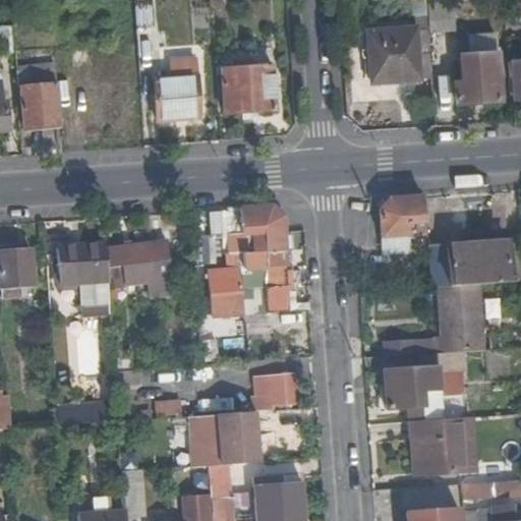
[(134,0),(139,68),(154,67),(149,0),(134,0)]
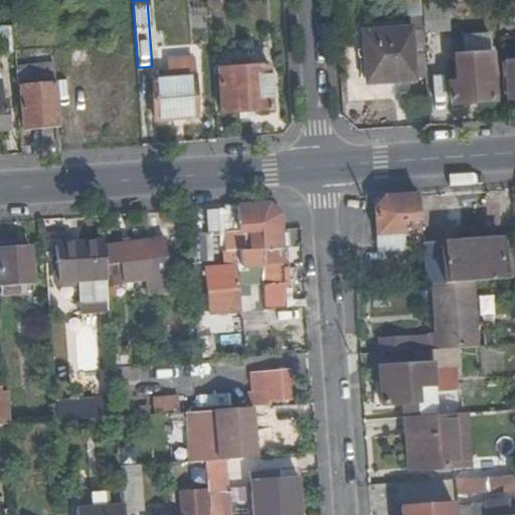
[(422,0),(424,18),(425,34),(451,33),(448,0),(422,0)]
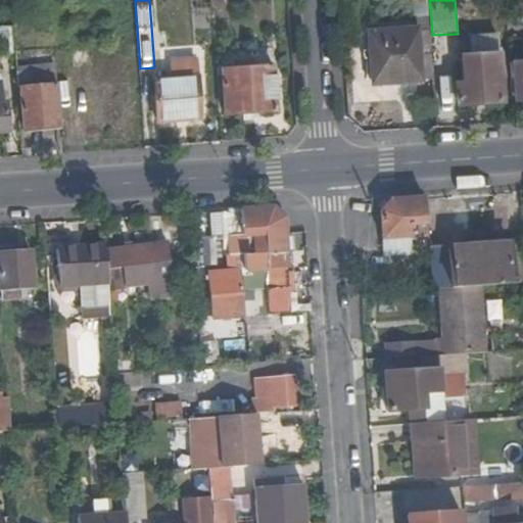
[(423,78),(435,78),(432,35),(431,18),(420,19),(420,28),(372,32),(376,83),(423,80),(423,78)]
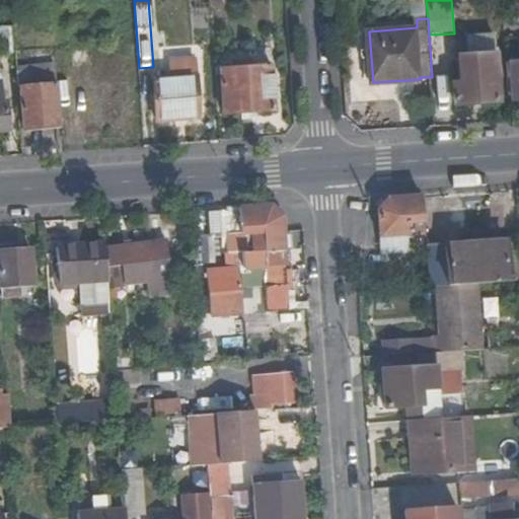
[(0,43),(0,52),(15,52),(13,25),(0,26),(0,43)]
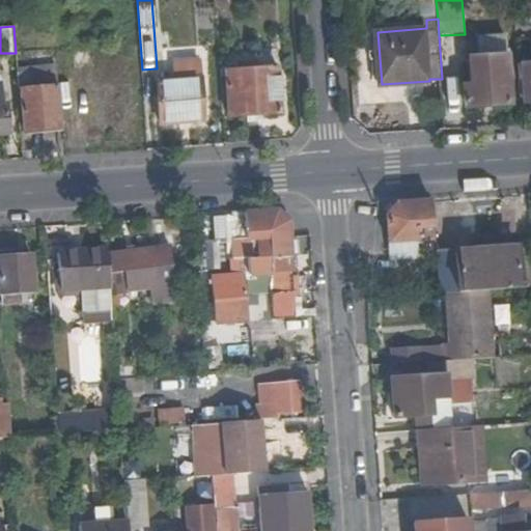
[(478,36),(480,55),(506,54),(505,34),(478,36)]
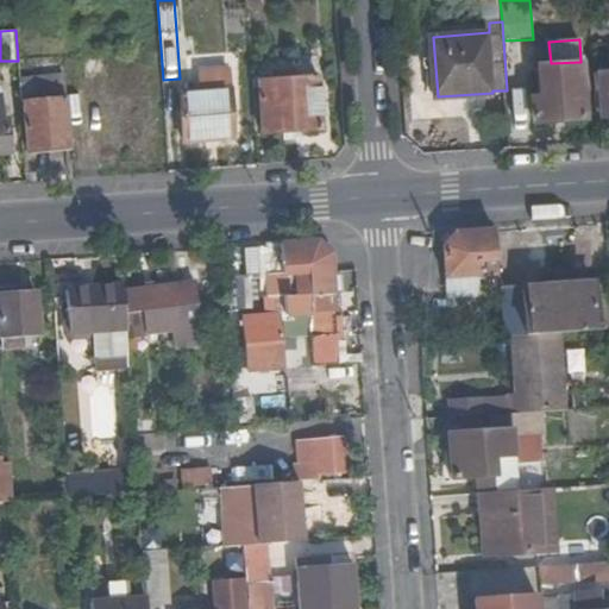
[(535,121),(585,118),(581,62),(551,63),(542,64),(544,96),(535,96),(535,121)]
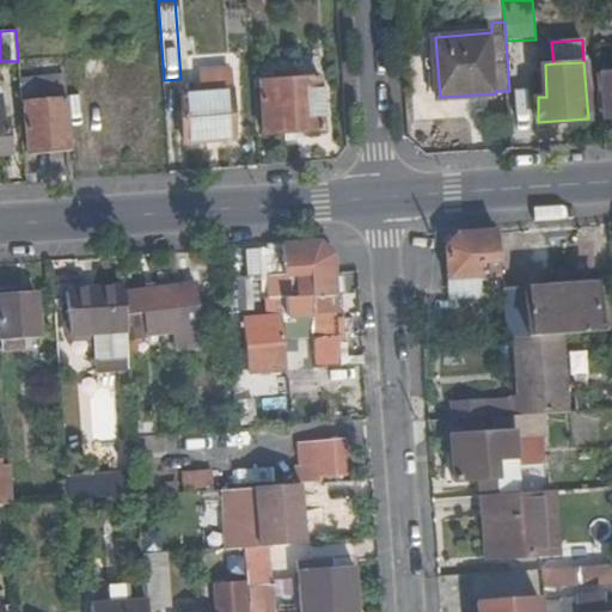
[(294,72),(281,72),(281,79),(261,80),(264,133),(323,129),(319,77),(295,78),(294,72)]
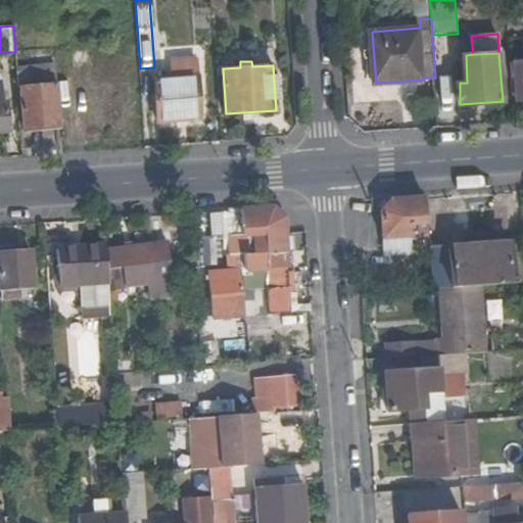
[(512,76),(513,95),(518,96),(518,100),(522,99),(522,61),(517,62),(517,76),(512,76)]
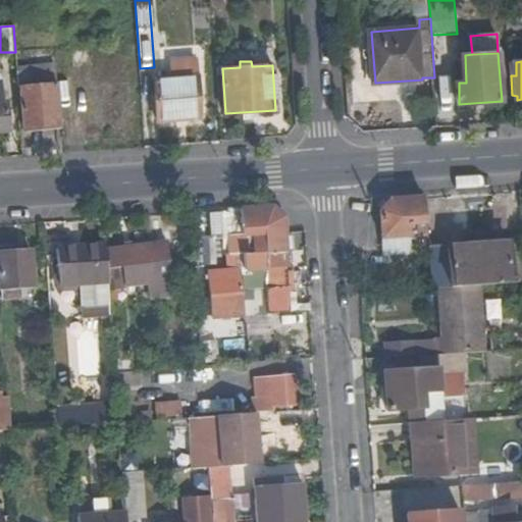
[(17,67),(18,86),(20,86),(57,83),(55,64),(17,67)]
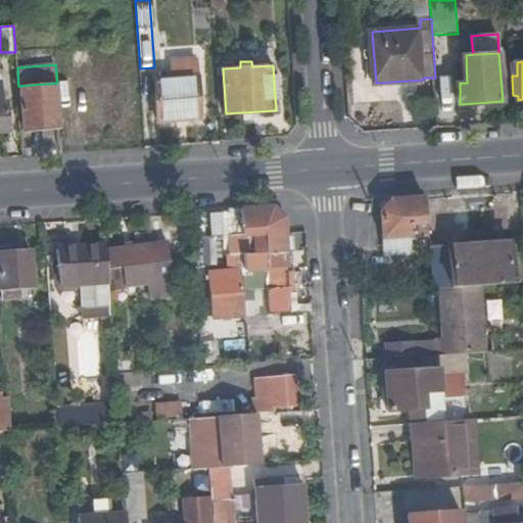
[(198,78),(157,80),(158,117),(199,115),(198,78)]
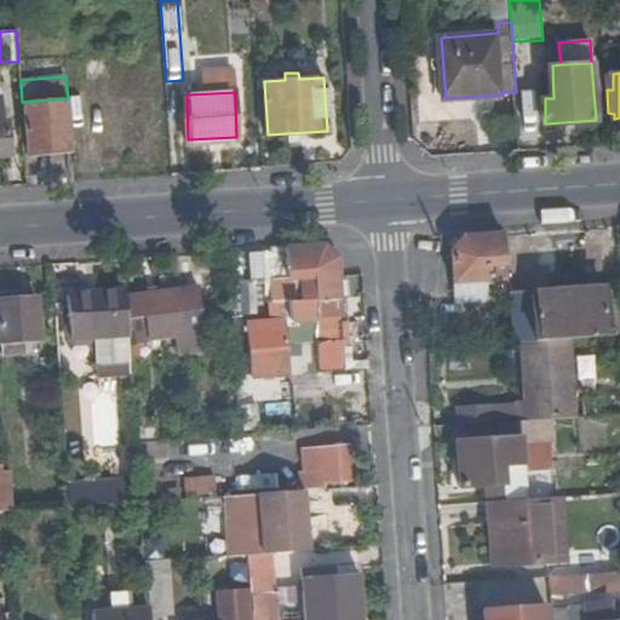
[(70,131),(68,98),(24,102),(28,151),(72,148),(70,131)]
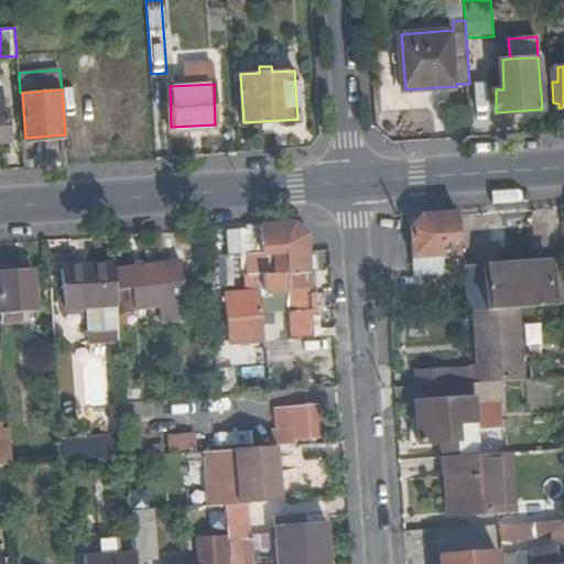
[(426,217),(418,217),(408,229),(411,278),(442,275),(440,245),(452,243),(453,251),(457,250),(455,215),(426,217)]
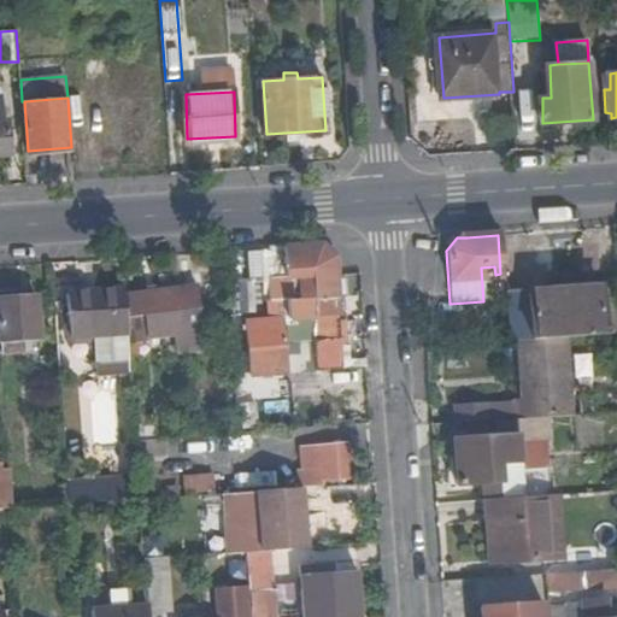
[(333,257),(318,244),(282,246),(282,251),(265,251),(270,321),(244,323),(248,374),(340,368),(339,359),(346,359),(345,342),(338,342),(333,257)]
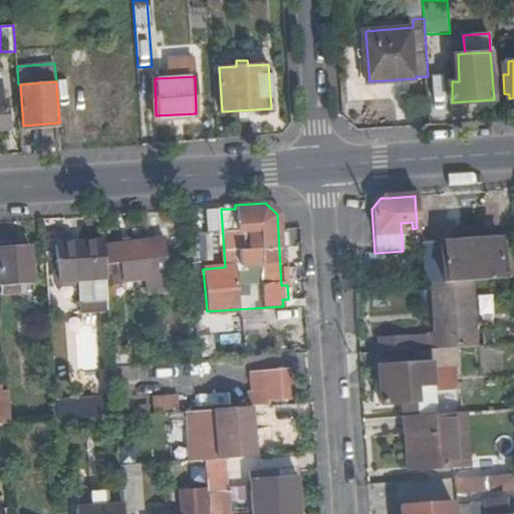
[(211,262),(213,234),(196,233),(194,261),(211,262)]
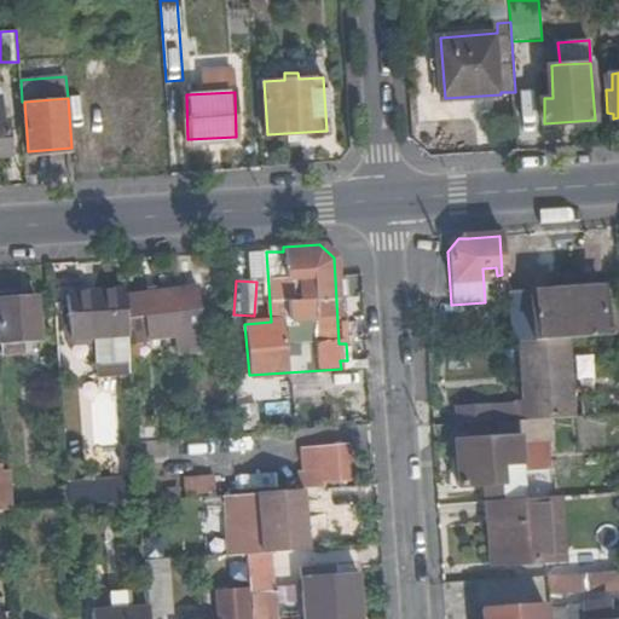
[(128,316),(126,317),(127,335),(127,340),(174,335),(175,352),(202,351),(198,287),(126,295),(128,316)]
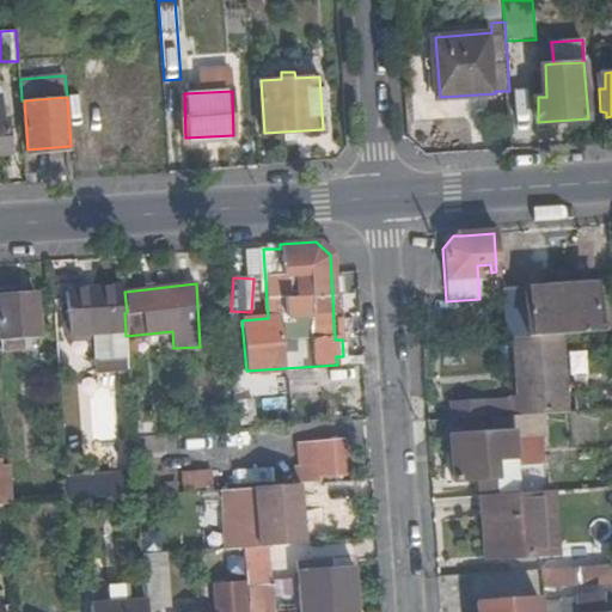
[(124,313),(122,285),(65,289),(66,335),(92,334),(126,331),(124,313)]
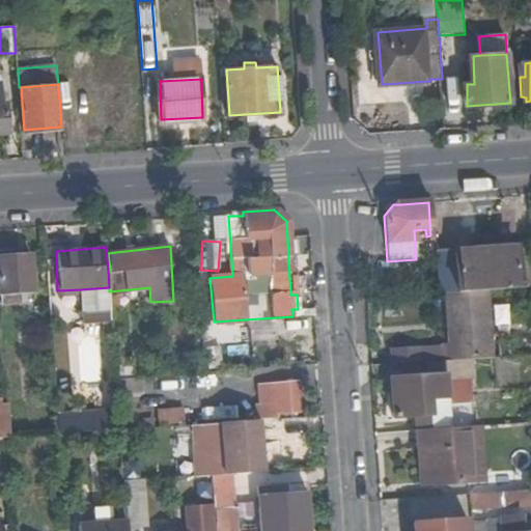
[(530,247),(432,254),(436,295),(443,295),(488,291),(530,288),(530,247)]
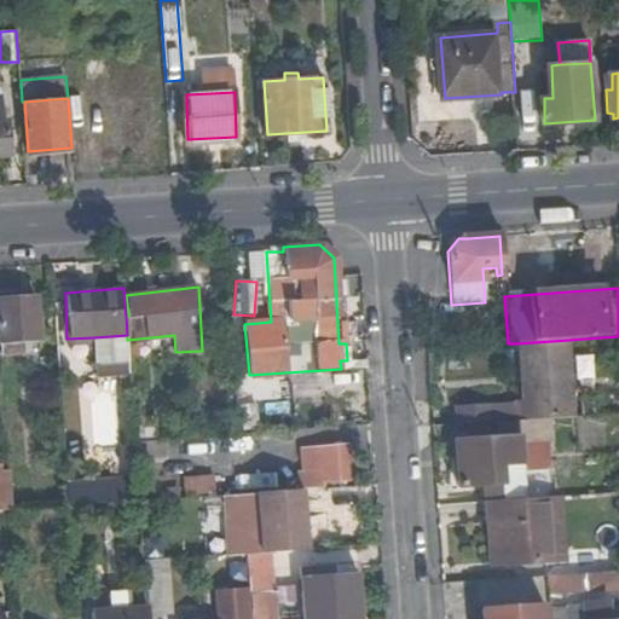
[(0,298),(0,348),(1,360),(24,359),(23,342),(29,342),(38,341),(34,296),(0,298)]
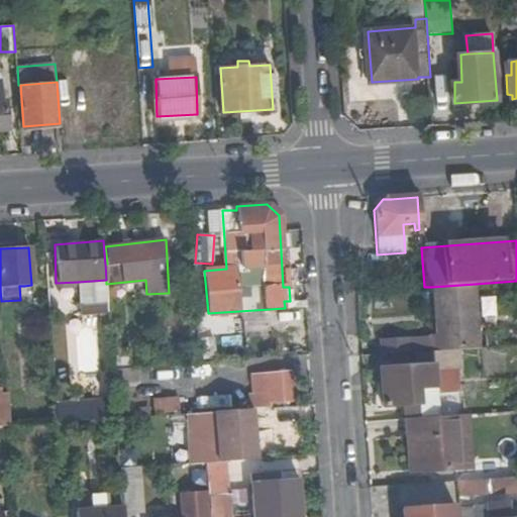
[(106,280),(78,282),(81,304),(107,302),(106,284),(106,280)]
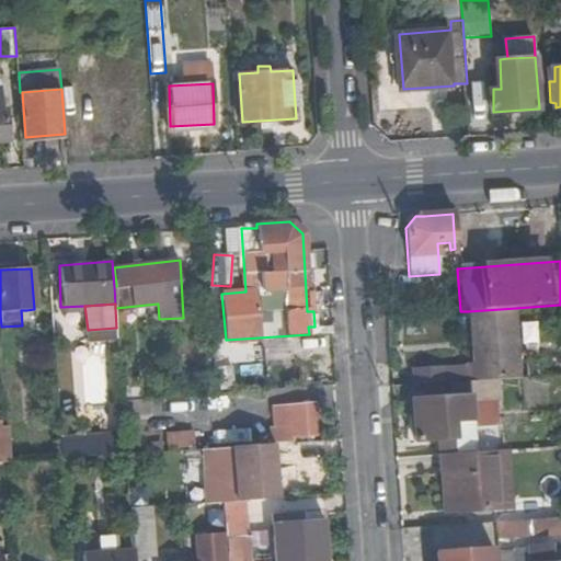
[(467,382),(490,381),(522,379),(516,308),(468,311),(471,365),(466,366),(467,382)]
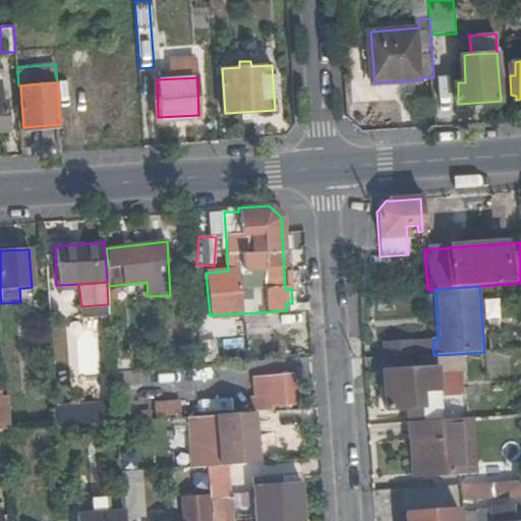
[(381,343),(382,358),(405,357),(413,357),(412,341),(381,343)]
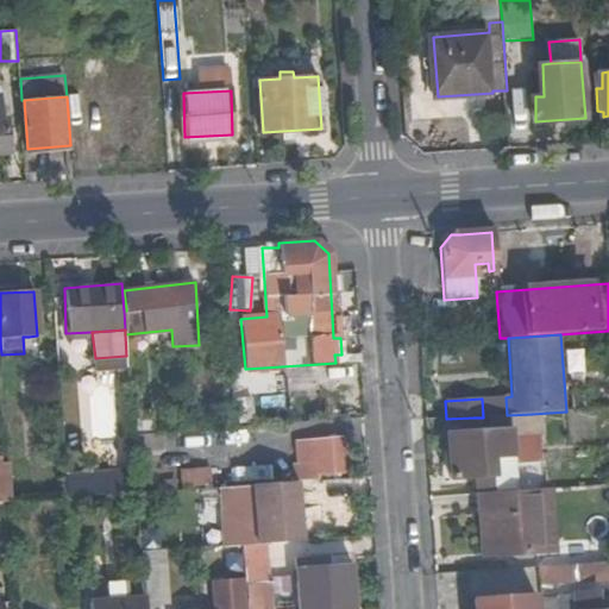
[(132,433),(158,431),(156,410),(131,412),(132,433)]
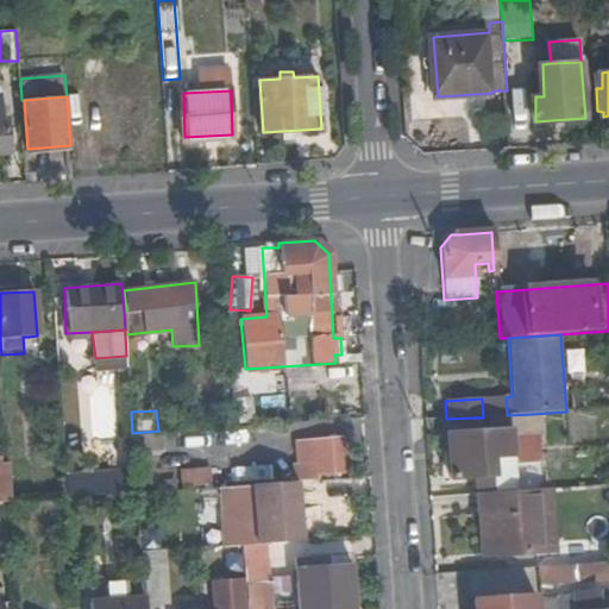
[(478,478),(479,494),(547,489),(579,488),(577,454),(541,457),(542,465),(512,466),(509,433),(532,431),(532,414),(507,415),(491,416),(493,432),(446,435),(451,479),(478,478)]
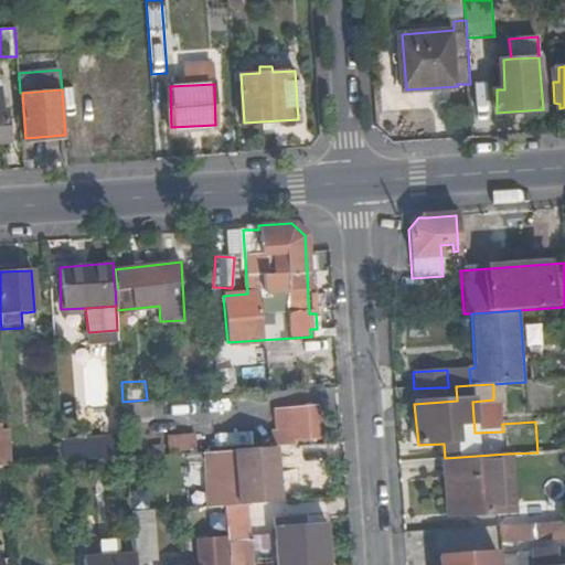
[(152,416),(150,401),(147,400),(123,402),(124,417),(152,416)]
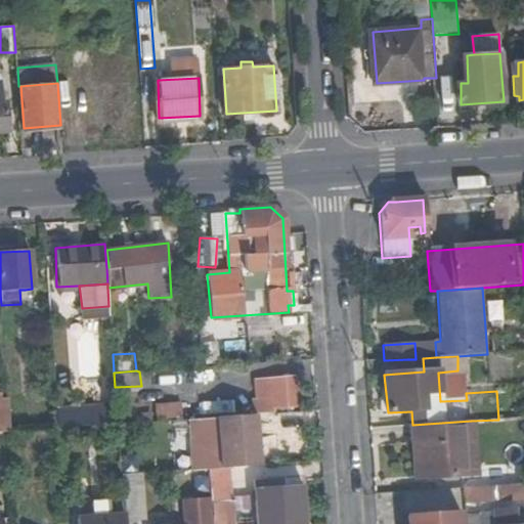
[(257,415),(273,412),(273,407),(296,406),(294,376),(254,378),(255,398),(251,398),(252,415),(257,415)]
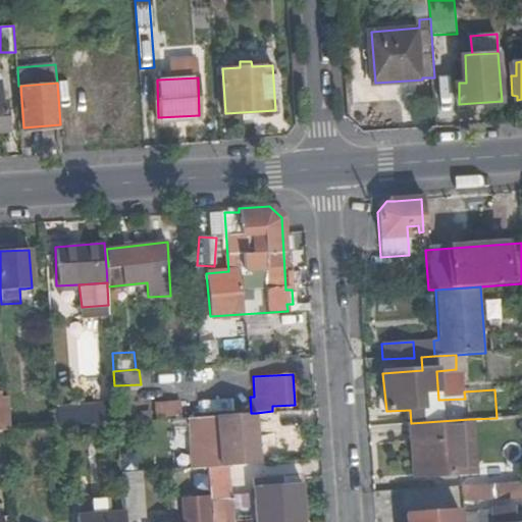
[(0,430),(1,430),(8,430),(7,397),(1,397),(1,390),(0,390),(0,430)]
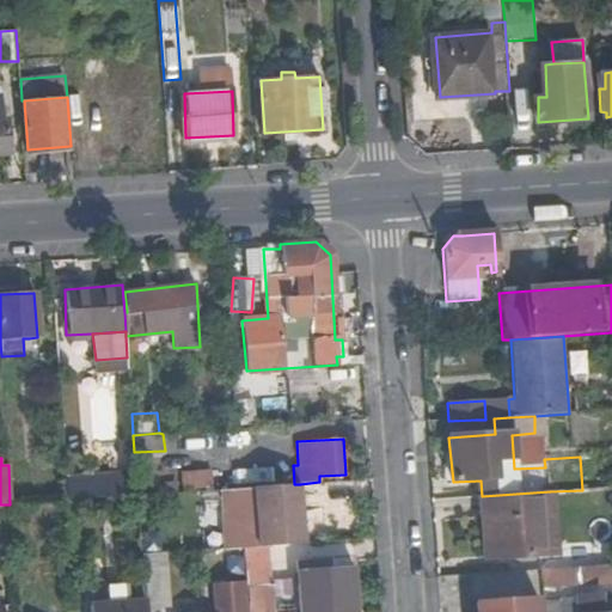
[(210,470),(181,471),(182,490),(212,489),(210,470)]
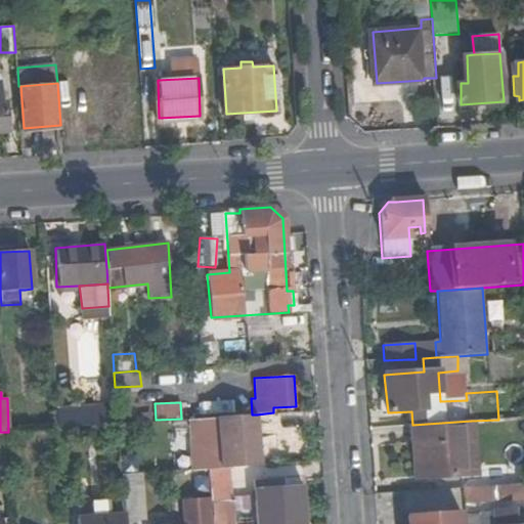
[(117,424),(116,408),(93,409),(94,426),(117,424)]
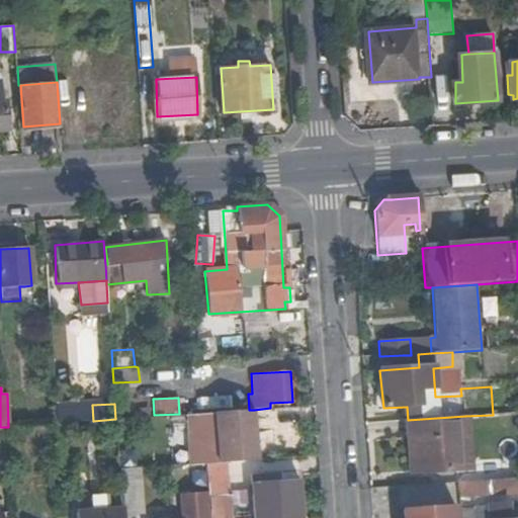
[(259,460),(254,410),(249,410),(216,412),(221,462),(259,460)]
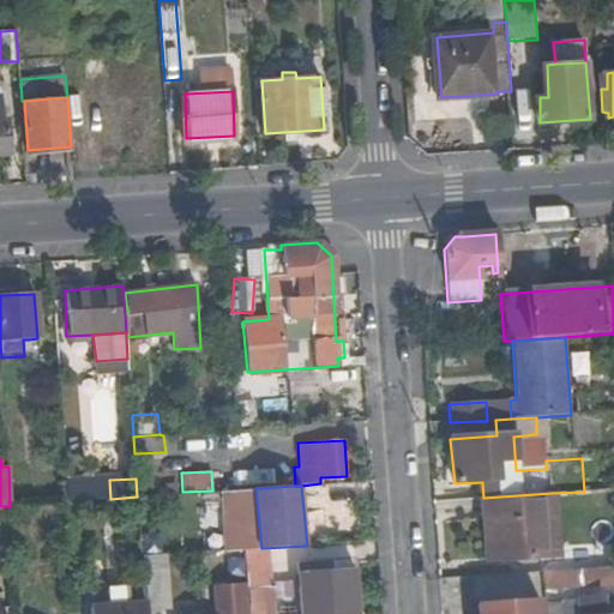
[(552,493),(483,498),(483,522),(486,525),(489,527),(492,559),(557,555),(552,493)]
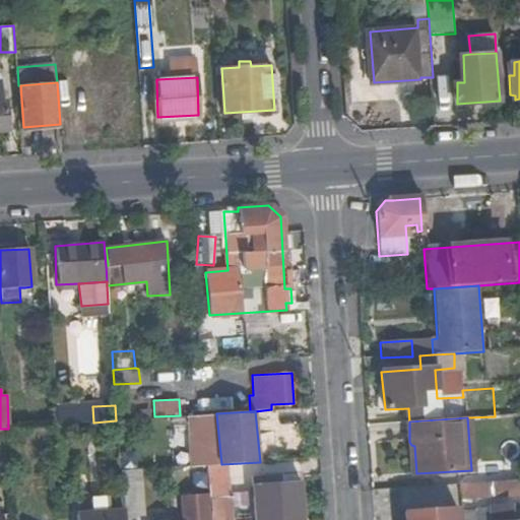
[(217,470),(216,465),(206,465),(208,494),(208,499),(226,498),(224,470),(217,470)]
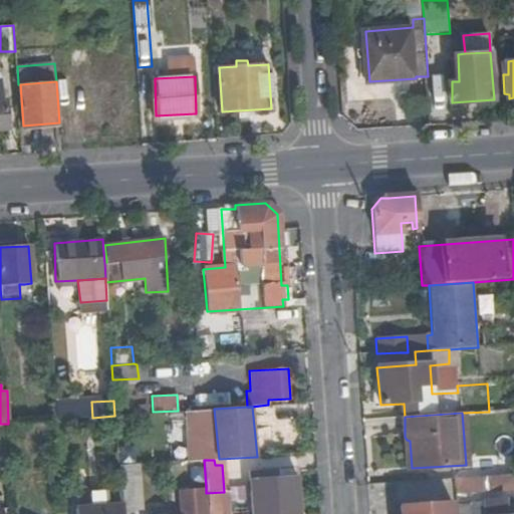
[(297,513),(295,477),(293,477),(292,468),(253,471),(253,480),(248,480),(249,484),(249,492),(250,513),(297,513)]
